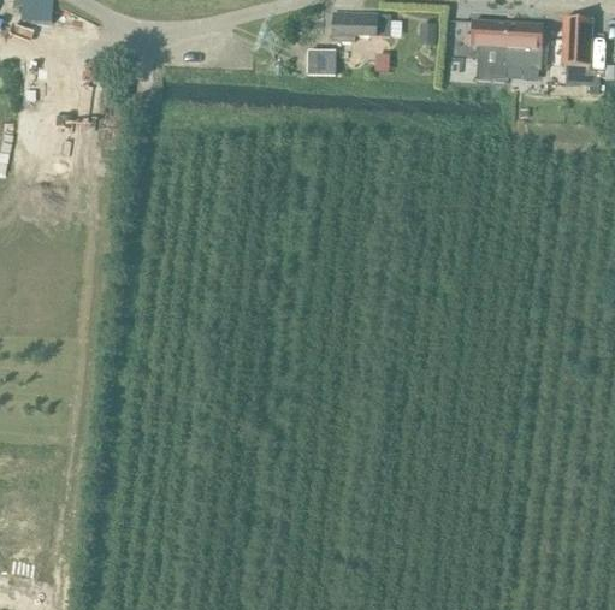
[(52,18),(53,0),(22,0),(22,16),(52,18)]
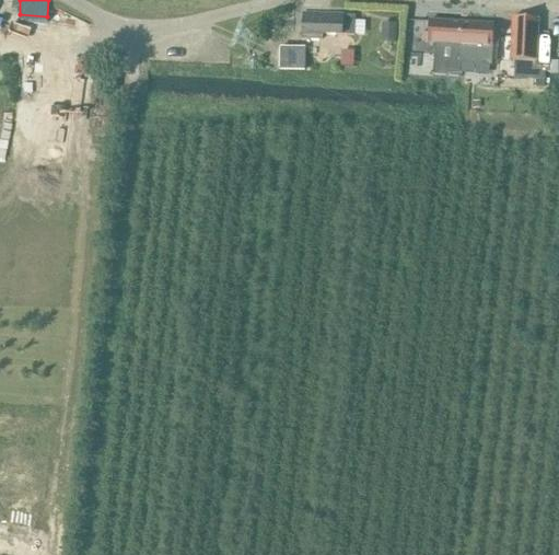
[(303,9),(302,35),(323,36),(323,31),(354,32),(356,11),(303,9)]
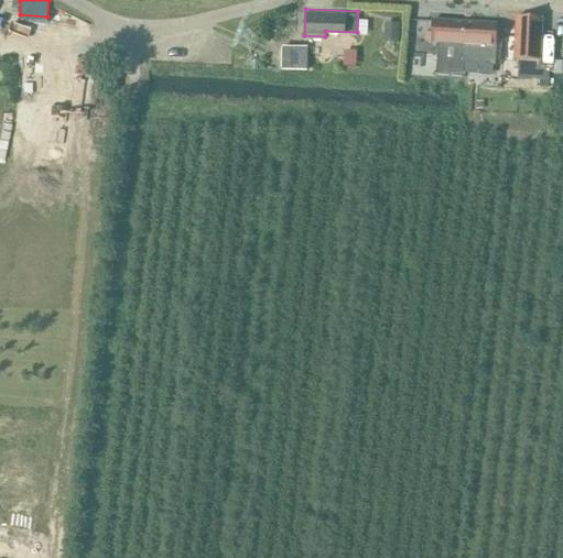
[(516,13),(513,57),(518,57),(538,57),(542,57),(544,14),(516,13)]
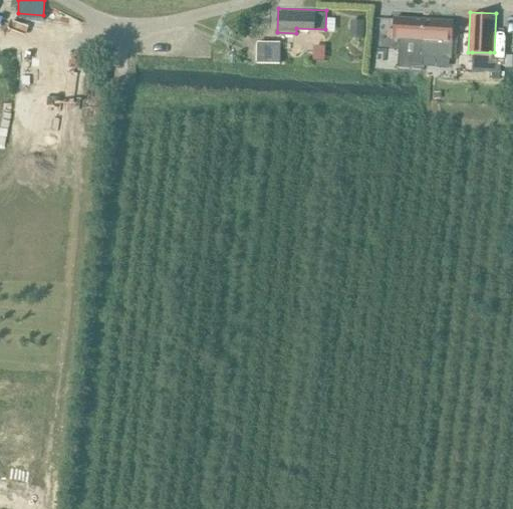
[(389,26),(389,35),(399,35),(398,64),(422,65),(422,53),(426,53),(427,16),(395,14),(394,26),(389,26)]
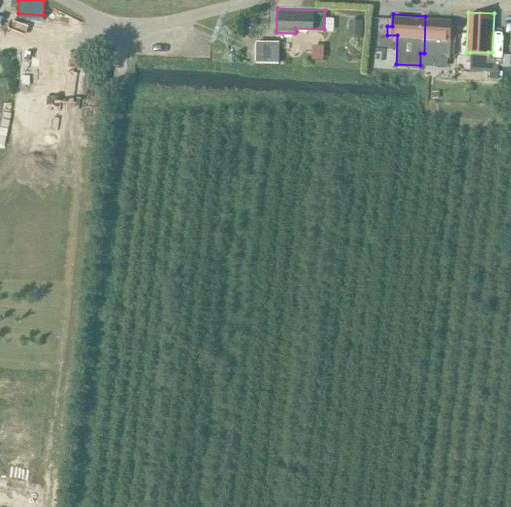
[(350,16),(349,34),(362,35),(363,17),(350,16)]
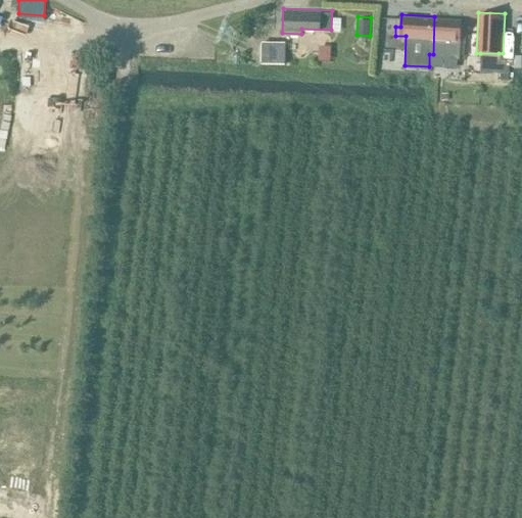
[(433,54),(433,55),(460,57),(460,53),(465,53),(466,39),(467,24),(462,24),(462,17),(434,16),(433,54)]
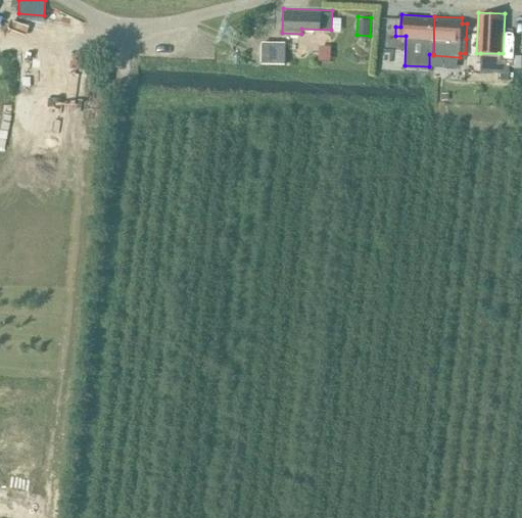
[(262,40),(262,61),(285,62),(285,40),(262,40)]
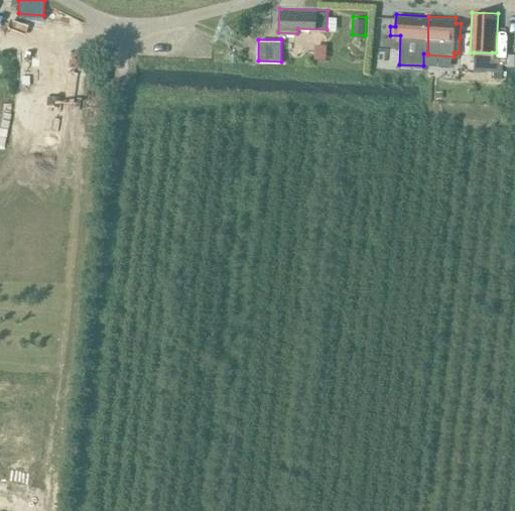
[(474,52),(474,69),(502,71),(502,61),(495,61),(496,52),(492,52),(481,52),(474,52)]
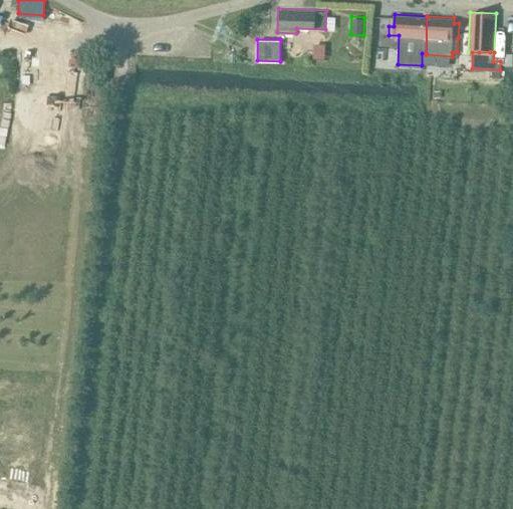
All buildings are outlined.
